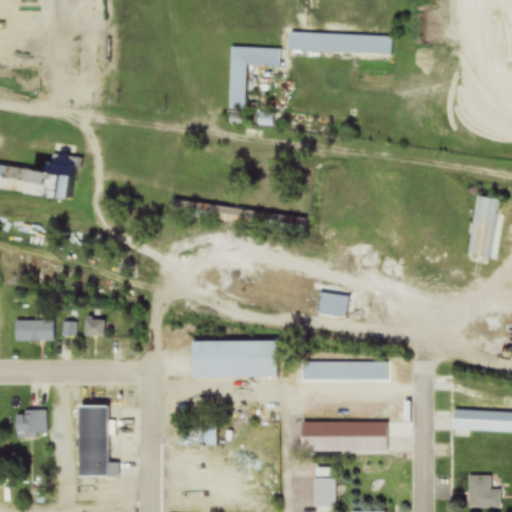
[(392,54),(392,36),(289,34),(289,52),(392,54)]
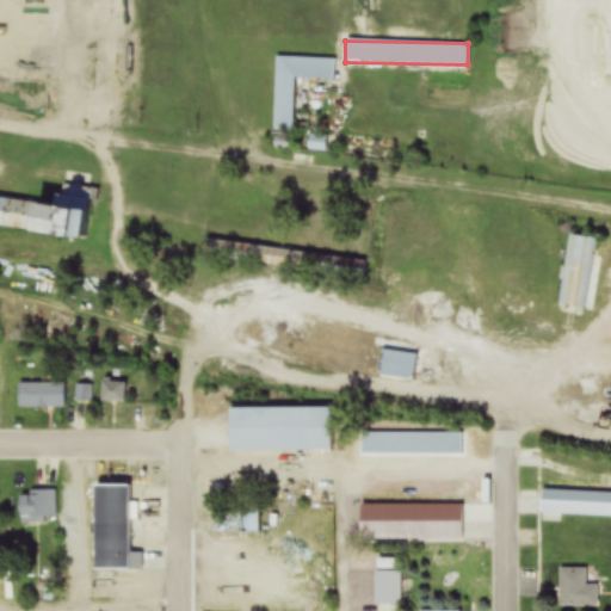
[(295,80),(334,81),(335,59),(276,57),(273,133),(292,133),(295,80)]
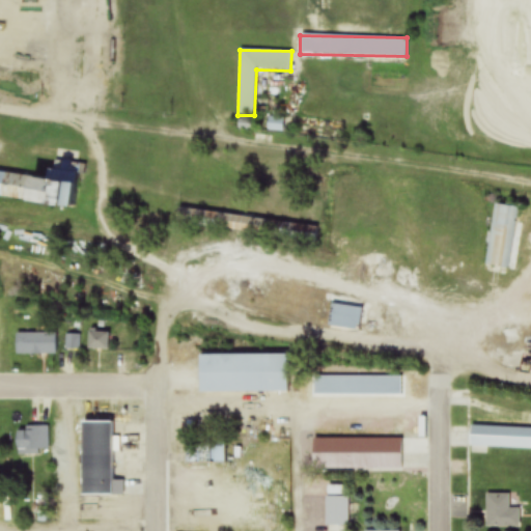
[(0,172),(0,197),(75,205),(79,171),(47,168),(46,177),(0,172)]
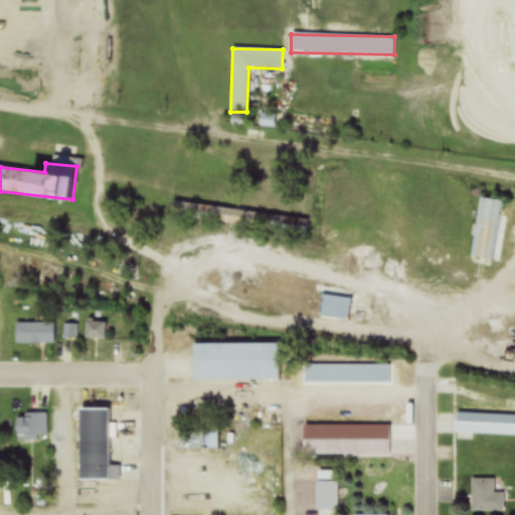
[(503,200),(479,197),(472,258),(496,261),(503,200)]
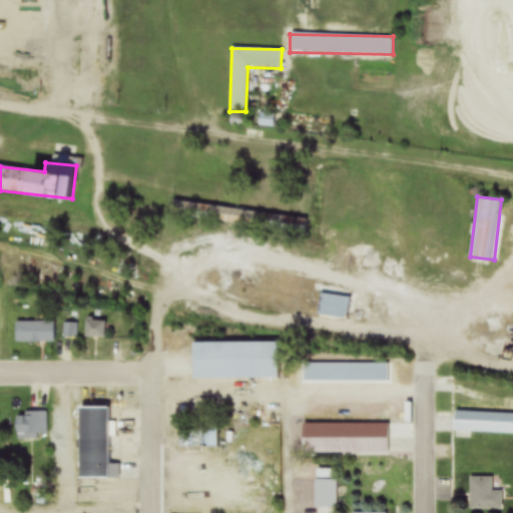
[(172,201),(170,217),(306,234),(308,218),(172,201)]
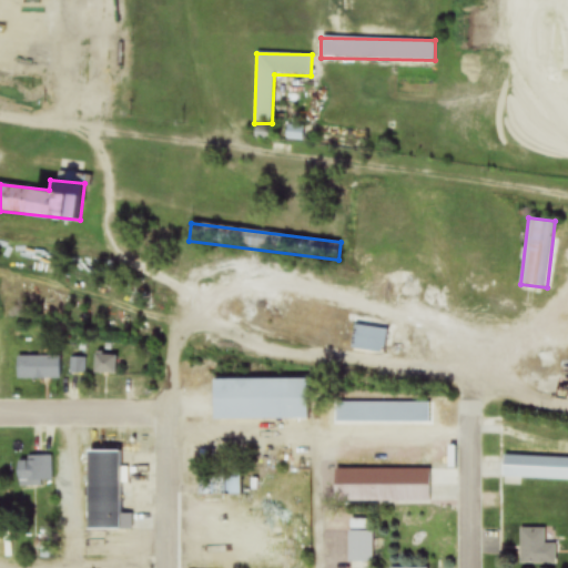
[(354,351),(386,351),(386,327),(354,327),(354,351)]
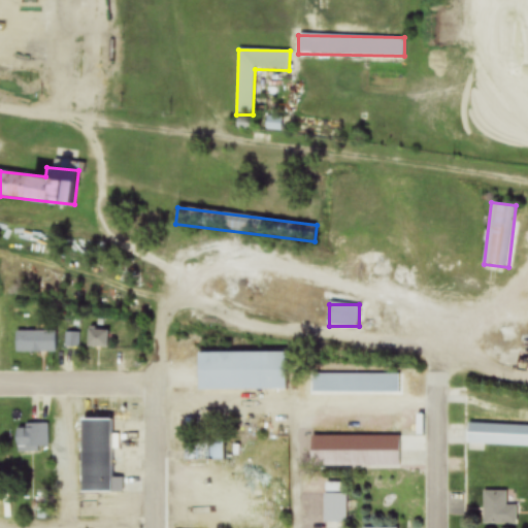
[(88,349),(108,349),(108,331),(88,331),(88,349)]
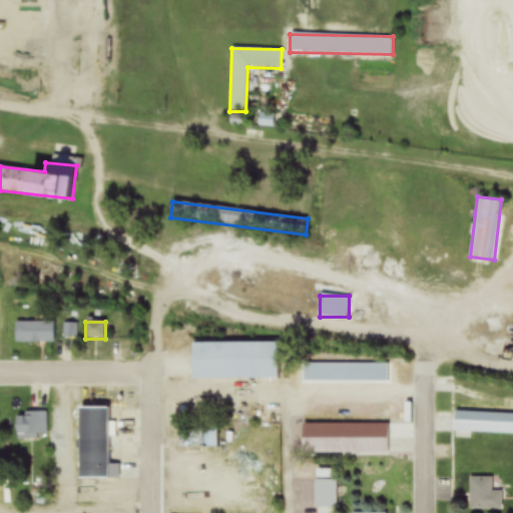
[(55,323),(16,323),(16,343),(55,343),(55,323)]
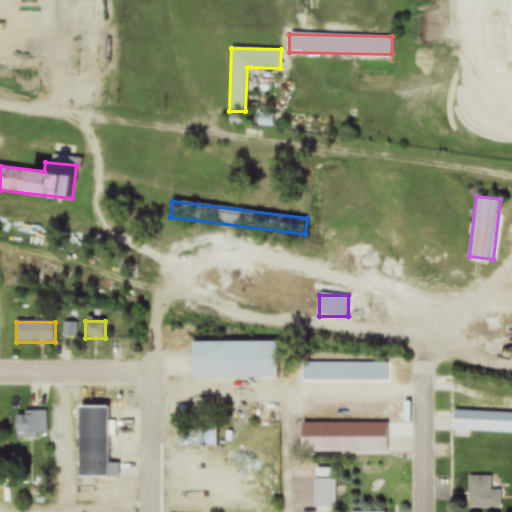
[(192,378),(278,378),(278,341),(192,341),(192,378)]
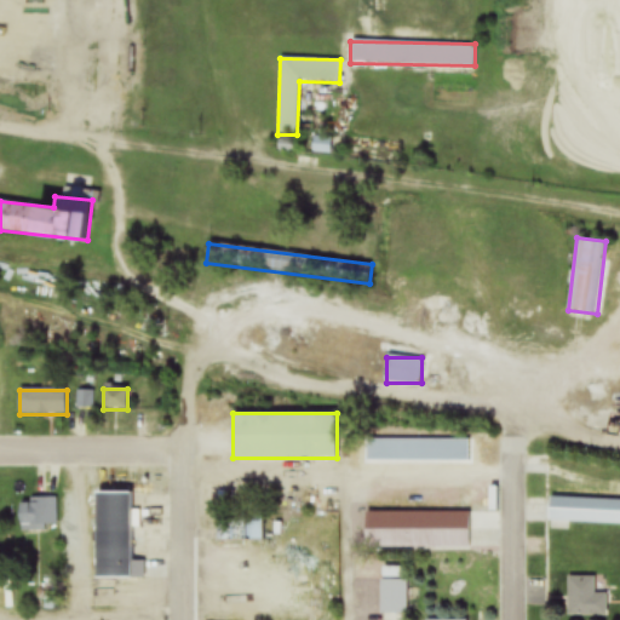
[(469,440),(366,438),(366,461),(469,461),(469,440)]
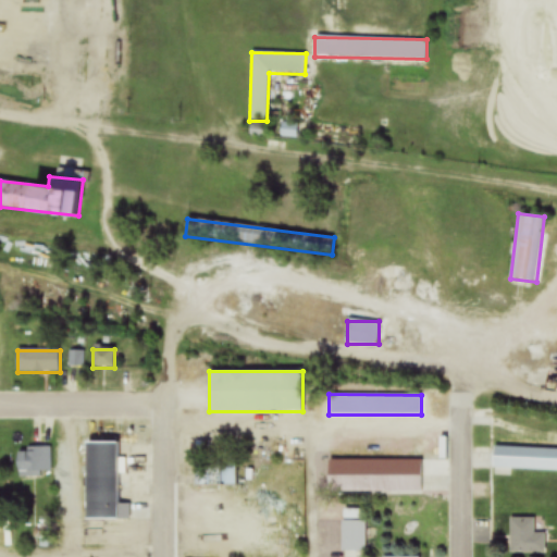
[(84,440),(120,440),(120,519),(84,519),(84,440)]
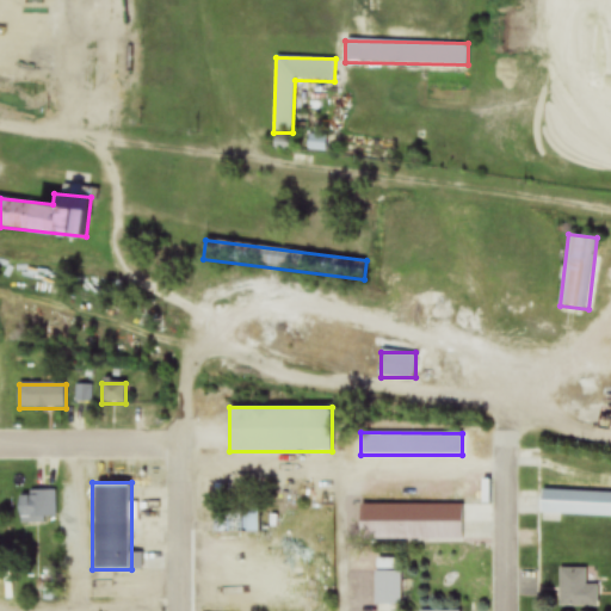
[(56,523),(56,492),(19,492),(19,523),(56,523)]
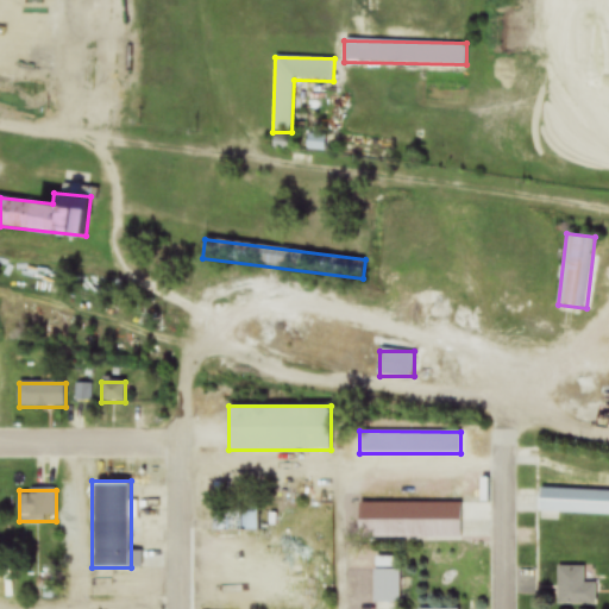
[(358,504),(358,540),(462,540),(462,504),(358,504)]
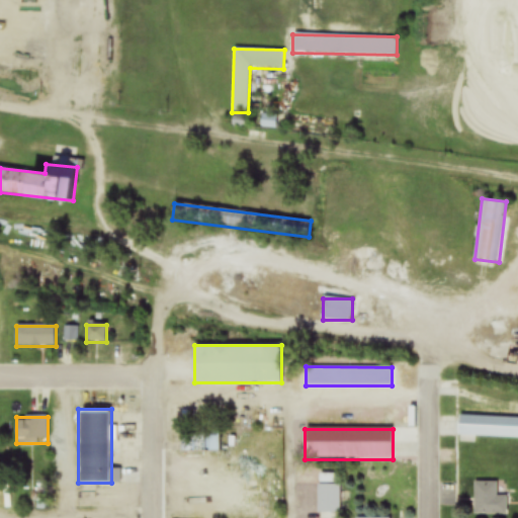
[(507,514),(507,497),(497,497),(497,483),(475,483),(475,514),(507,514)]
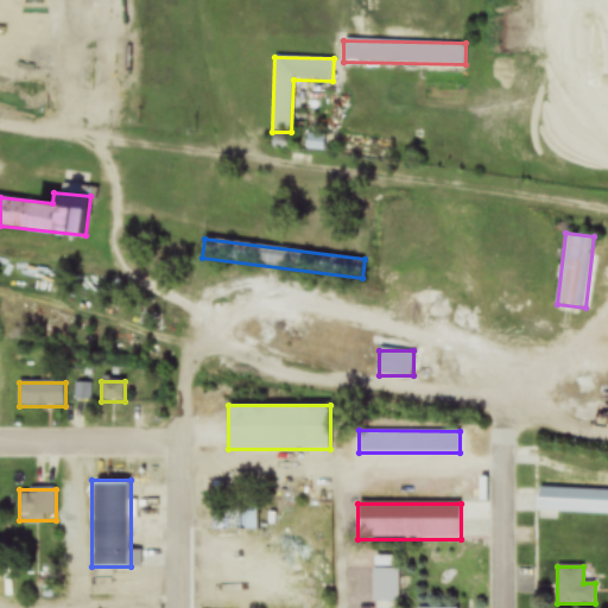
[(399,568),(374,568),(374,602),(399,602),(399,568)]
